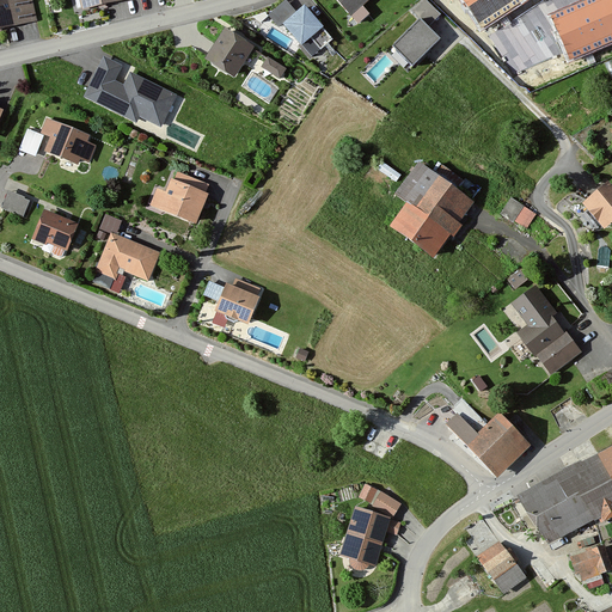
[(32,0),(0,0),(0,31),(38,23),(32,0)]
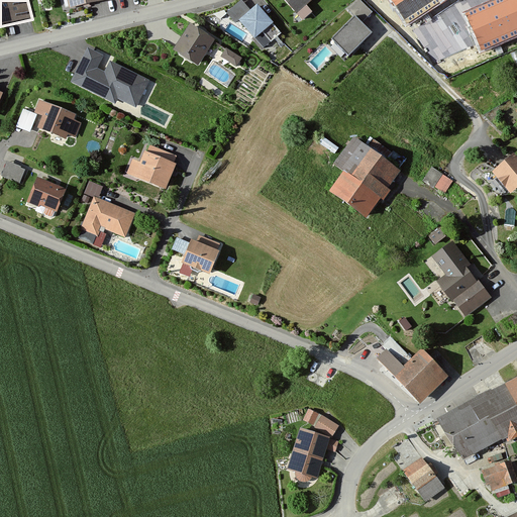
[(106,0),(66,0),(68,9),(106,0)]
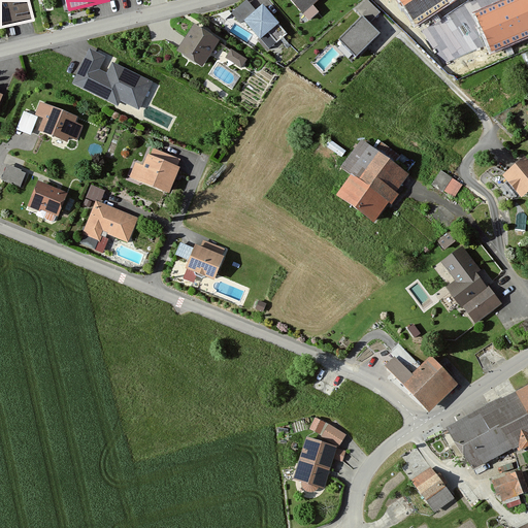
[(256,9),(246,0),(232,13),(240,23),(244,21),(260,39),(279,23),(263,4),(256,9)]
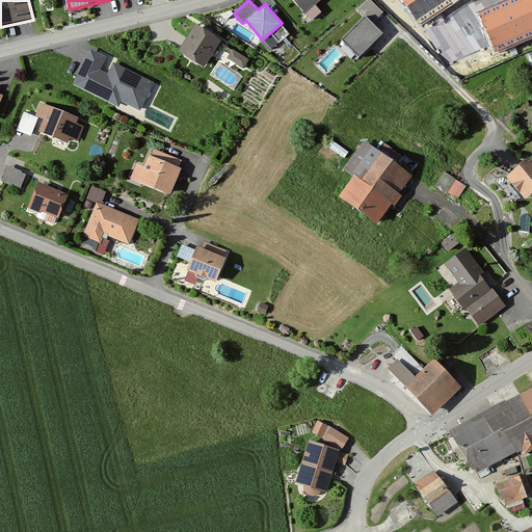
[(289,0),(309,22),(319,14),(313,6),(319,0),(289,0)]
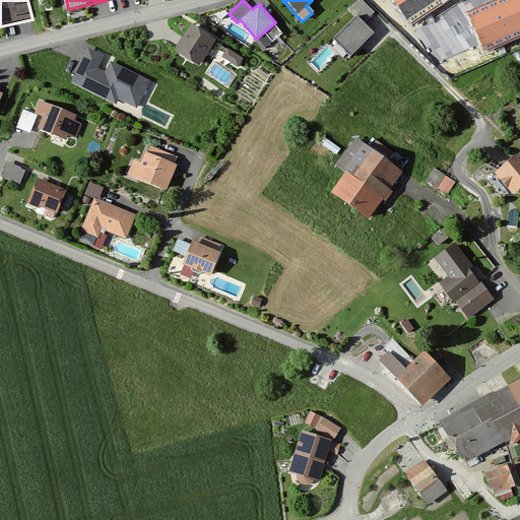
[(393,0),(409,23),(445,0),(393,0)]
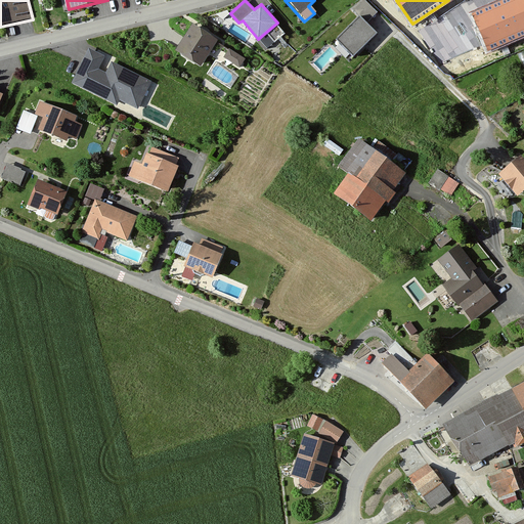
[(523,0),(501,0),(472,13),(488,51),(523,36),(523,0)]
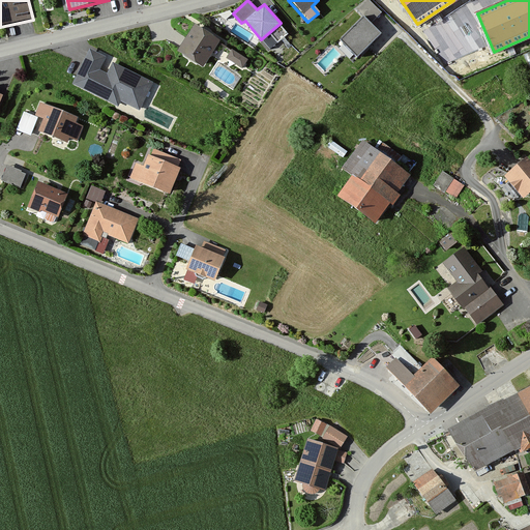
[(381,33),(362,16),(340,39),(358,57),(381,33)]
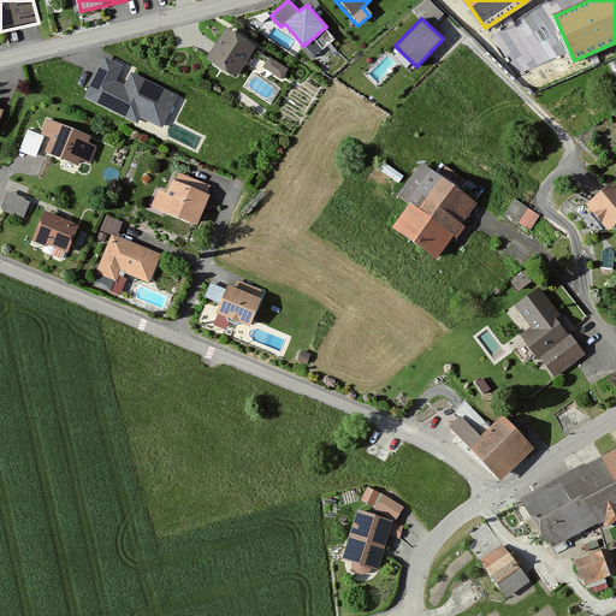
[(253,48),(223,29),(202,63),(232,81),(253,48)]
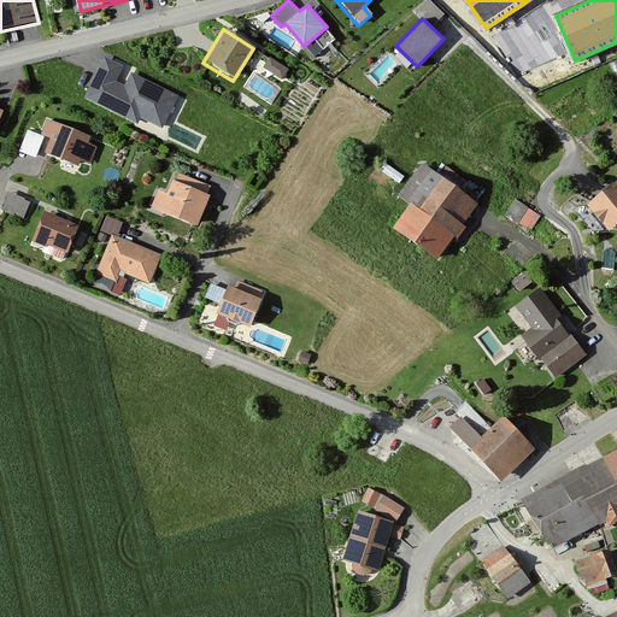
[(283,77),(291,66),(272,54),(265,65),(283,77)]
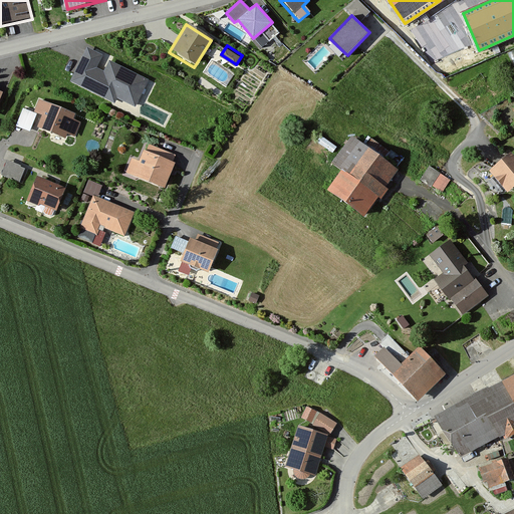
[(102,56),(84,48),(68,82),(113,103),(115,99),(134,107),(147,78),(107,60),(102,71),(96,68),(102,56)]
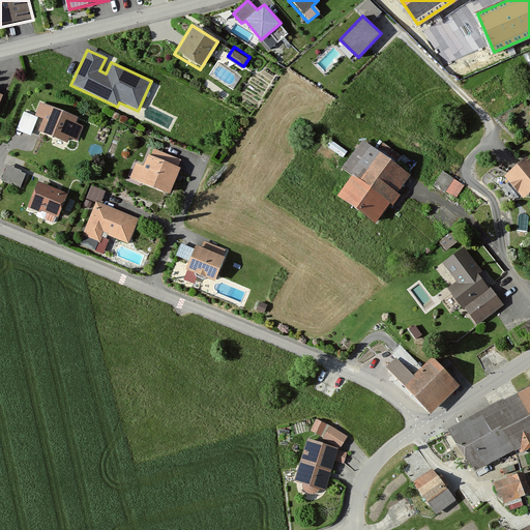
[(77,118),(39,105),(34,117),(38,119),(41,120),(36,134),(65,144),(67,139),(78,143),(83,127),(75,124),(77,118)]
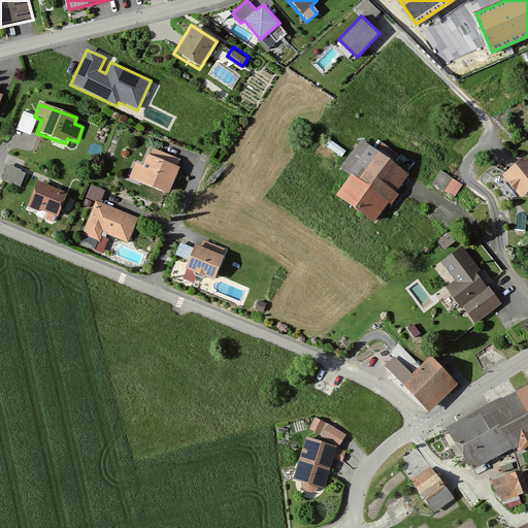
[(38,119),(23,112),(14,132),(30,138),(38,119)]
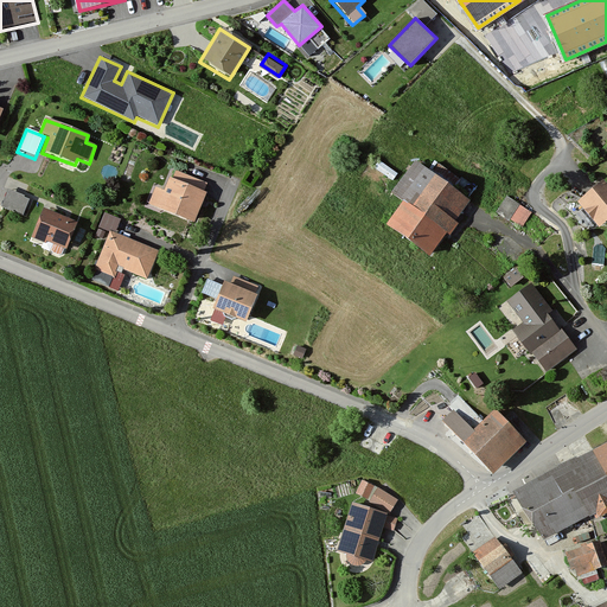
[(388,198),(397,205),(382,228),(426,260),(467,203),(413,164),(388,198)]
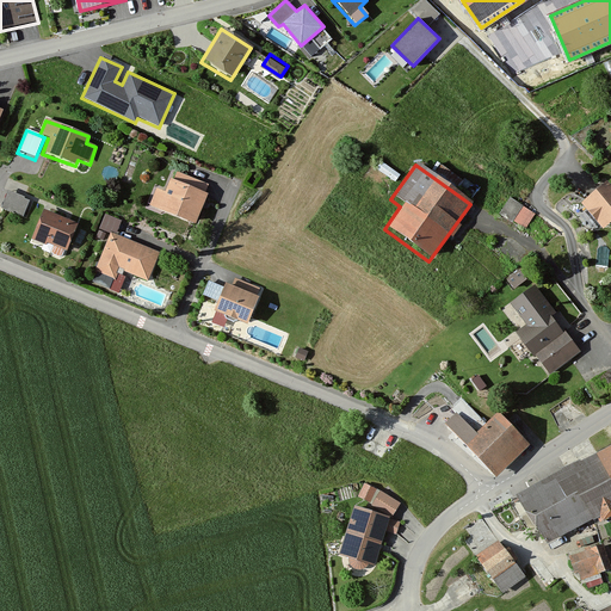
[(161,193),(153,191),(147,208),(193,227),(205,196),(166,180),(161,193)]
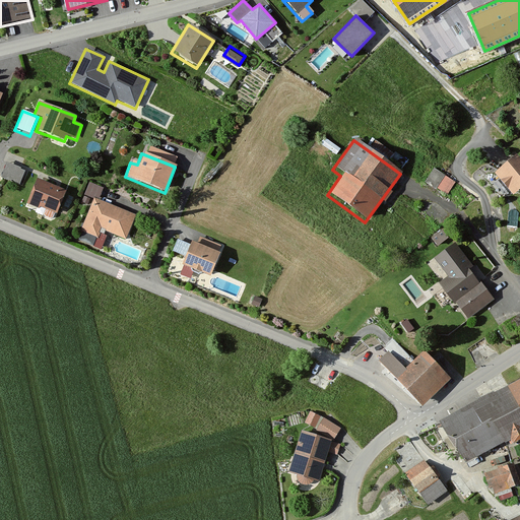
[(519,161),(515,156),(494,175),(512,195),(519,188),(519,161)]
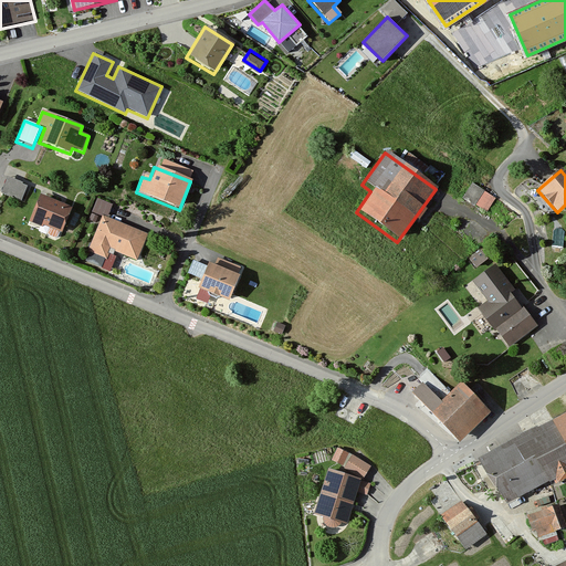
[(9,174),(2,190),(23,199),(30,182),(9,174)]
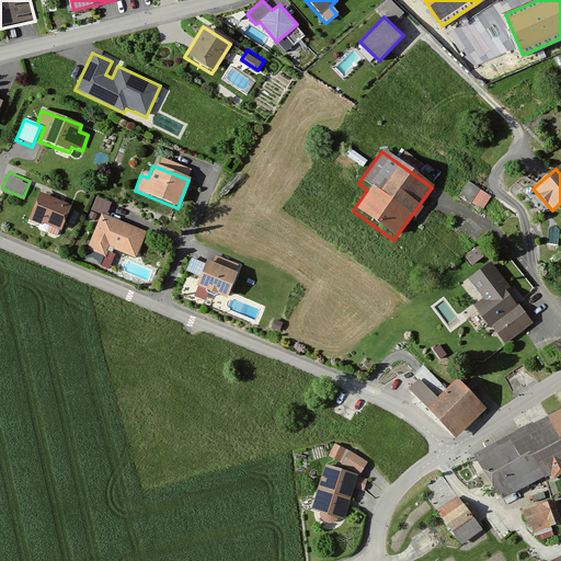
[(468,180),(461,195),(485,207),(493,192),(468,180)]
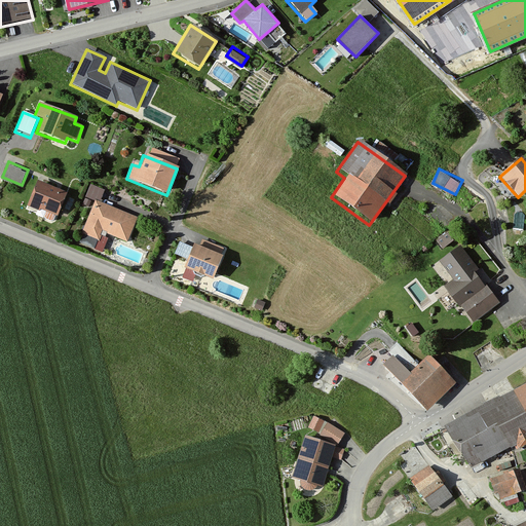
[(66,192),(36,181),(26,208),(55,219),(66,192)]
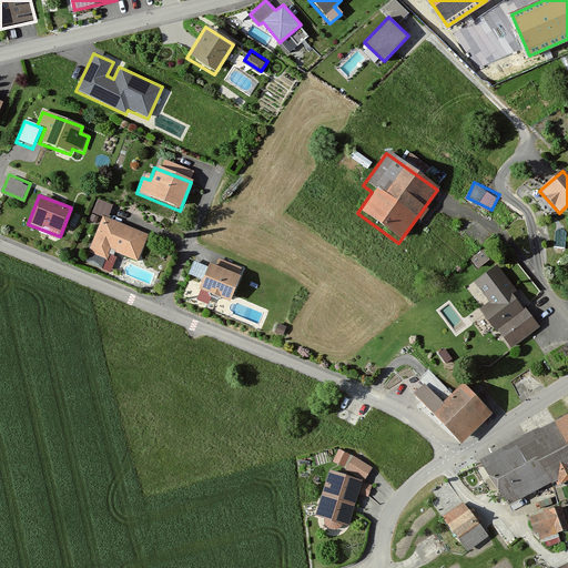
[(99,196),(94,209),(109,214),(113,201),(99,196)]
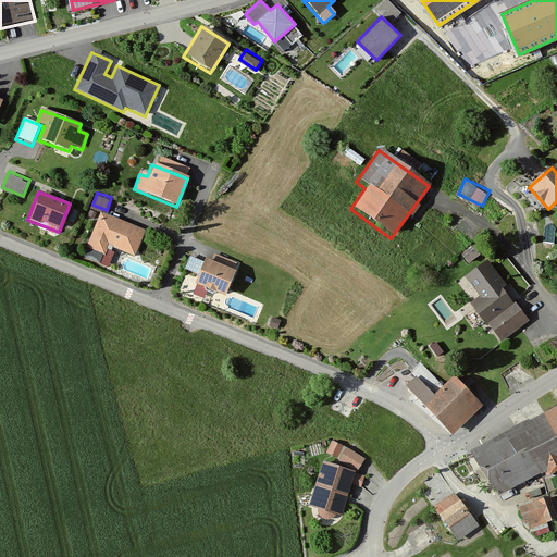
[(146,231),(100,213),(85,249),(103,256),(107,246),(135,257),(146,231)]
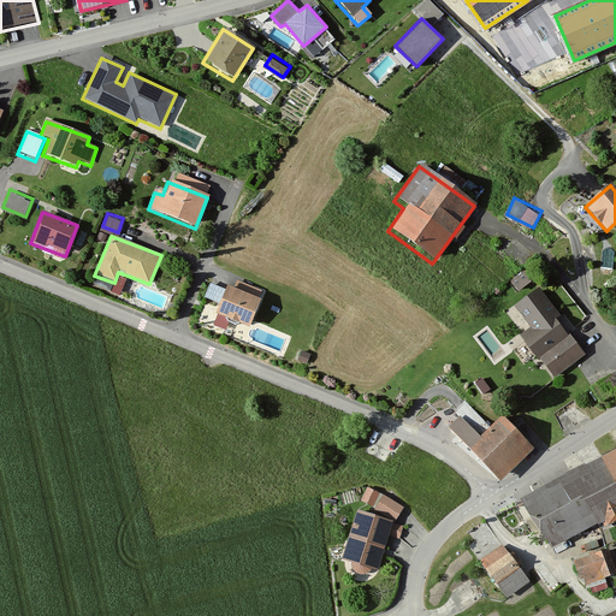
[(522,270),(511,279),(520,289),(532,279),(522,270)]
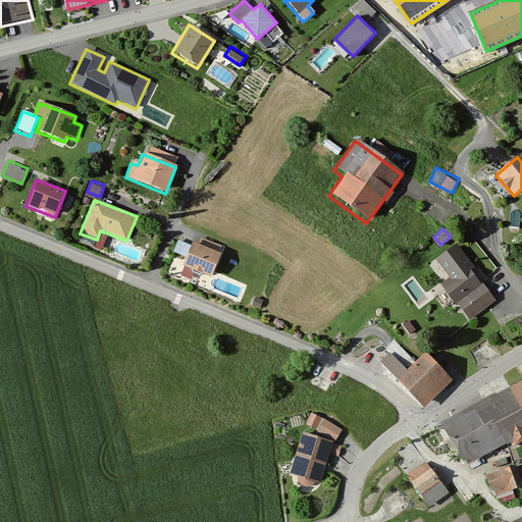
[(217,255),(189,244),(179,268),(208,279),(217,255)]
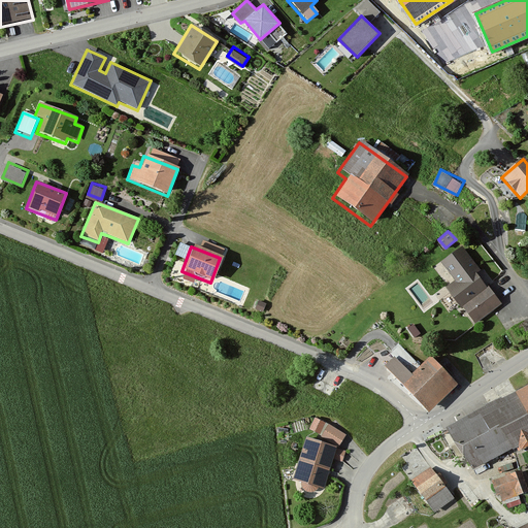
[(461,248),(440,263),(454,284),(443,291),(474,326),(501,304),(476,278),(479,271),(461,248)]
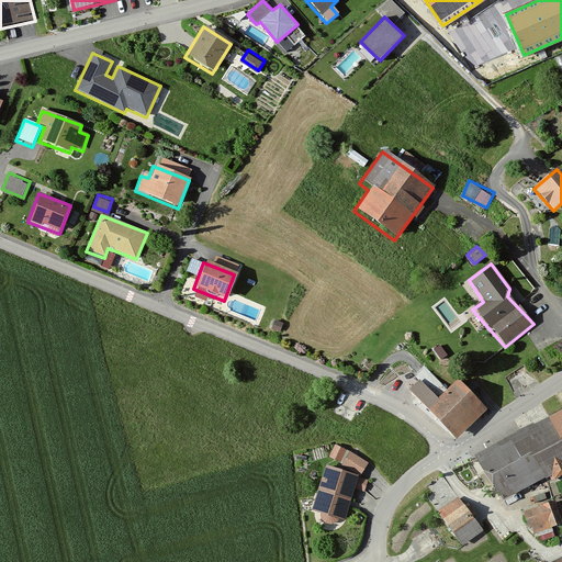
[(418,381),(407,391),(452,440),(484,412),(454,381),(435,398),(418,381)]
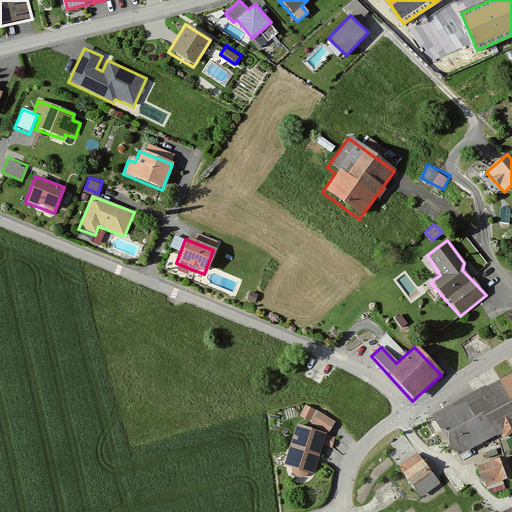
[(511,375),(431,423),(455,458),(500,433),(501,437),(511,431),(511,375)]
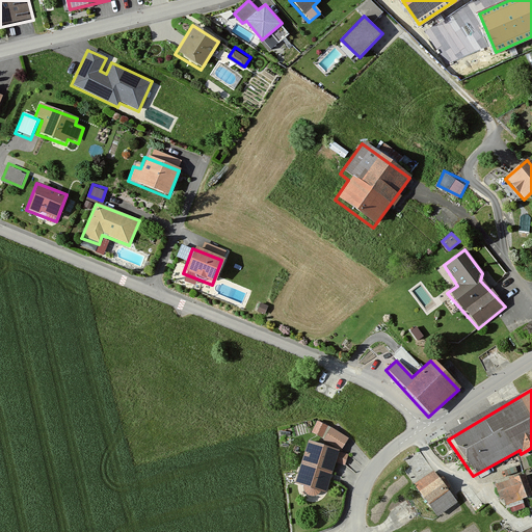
[(317,422),(307,442),(293,483),(325,493),(334,462),(346,466),(348,454),(339,452),(349,440),(317,422)]
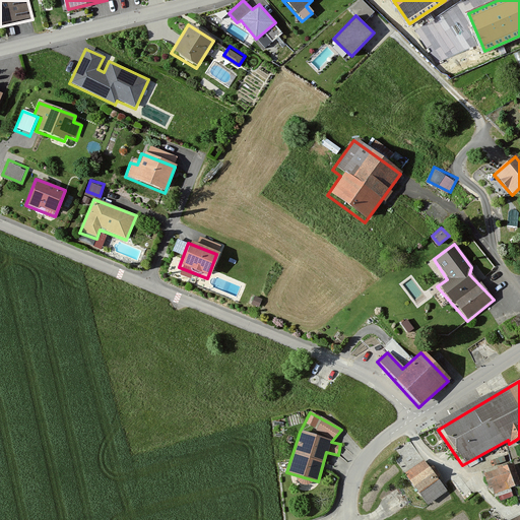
[(423,461),(402,476),(425,506),(445,491),(423,461)]
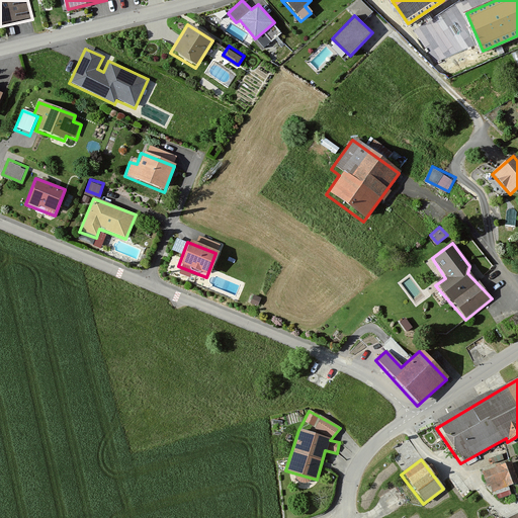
[(517,480),(511,461),(480,472),(482,484),(493,492),(517,482),(517,480)]
